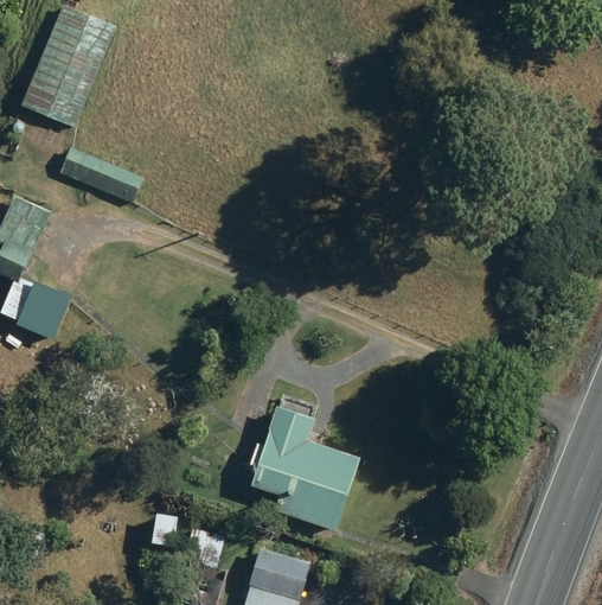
[(62,5),(20,106),(74,128),(115,27),(62,5)]
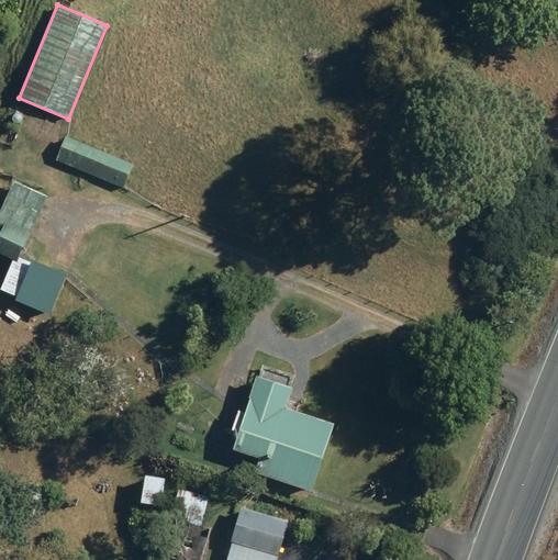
[(54,161),(123,189),(133,167),(64,138),(54,161)]
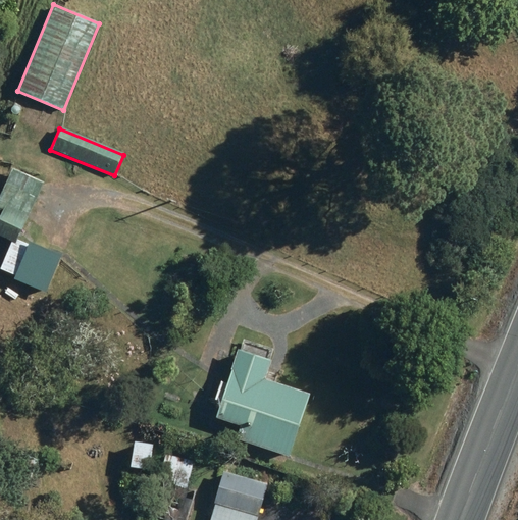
[(0,236),(16,243),(43,183),(11,169),(0,195),(0,214),(1,215),(0,217),(0,236)]
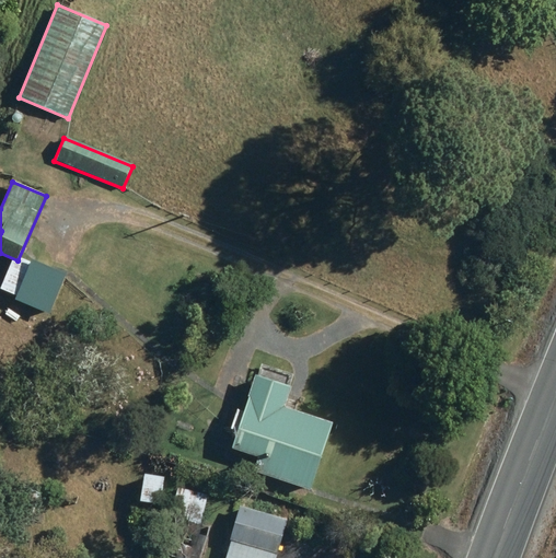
[(16,300),(50,315),(67,278),(33,264),(16,300)]
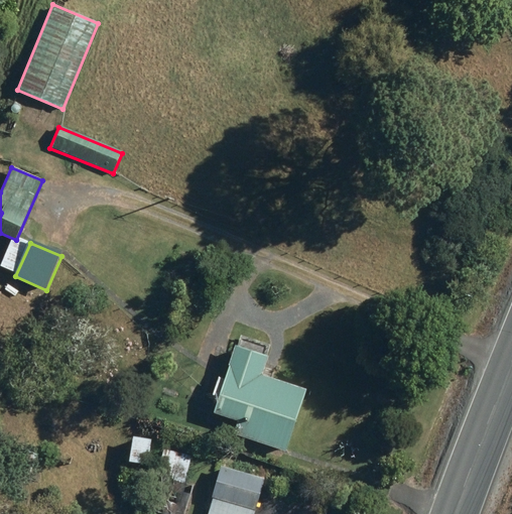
[(262,372),(267,354),(235,343),(214,410),(237,419),(233,432),(286,451),(306,386),(262,372)]
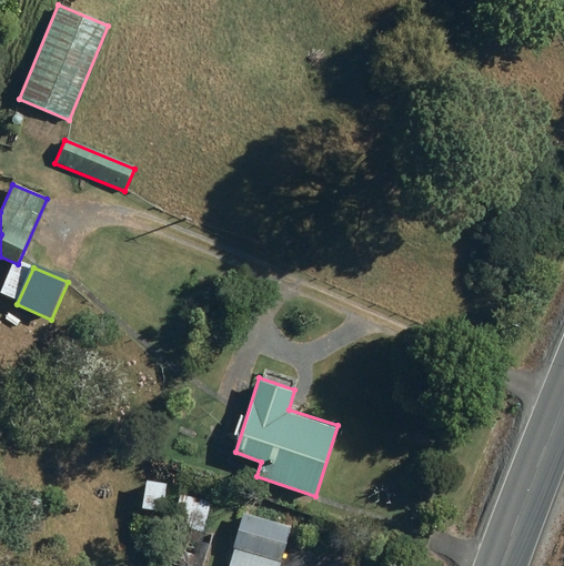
[(141,507),(161,511),(165,483),(144,479),(141,507)]
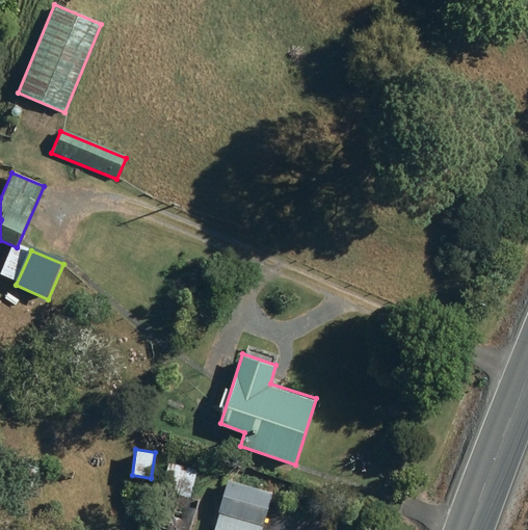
[(160,489),(188,497),(195,470),(167,462),(160,489)]
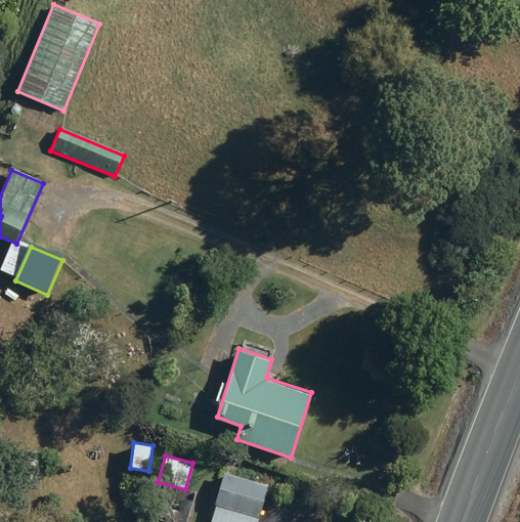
[(257,521),(268,485),(223,471),(208,521),(257,521)]
